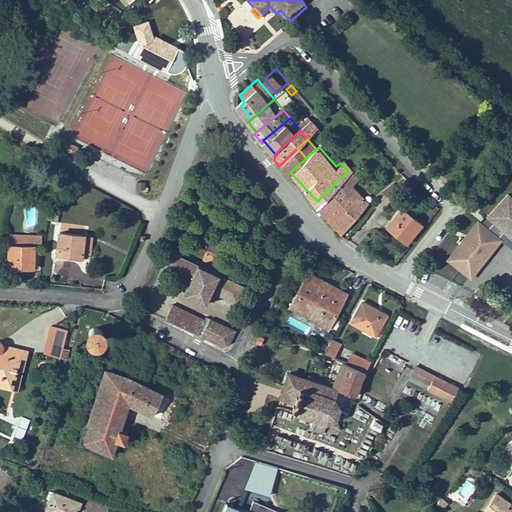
[(306,158),(297,148),(279,166),(287,174),(290,172),(306,158)]
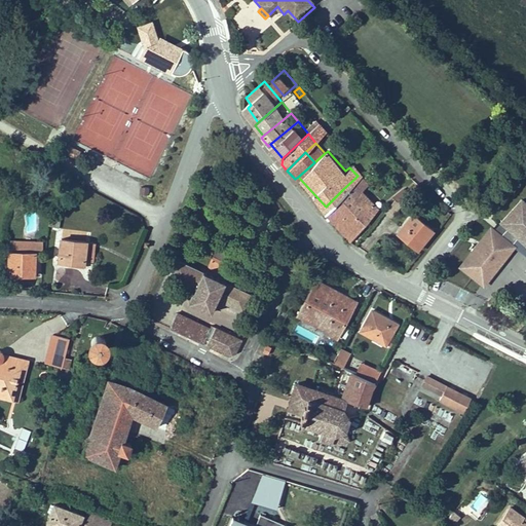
[(358,176),(363,171),(354,162),(349,167),(358,176)]
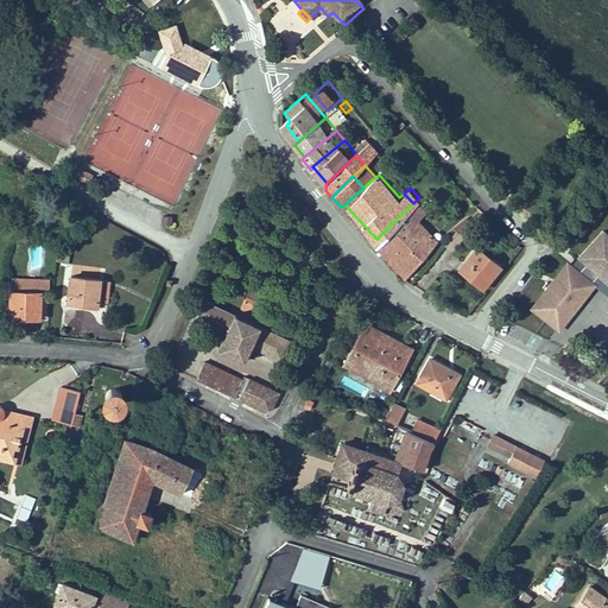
[(422,213),(428,207),(419,197),(413,203),(422,213)]
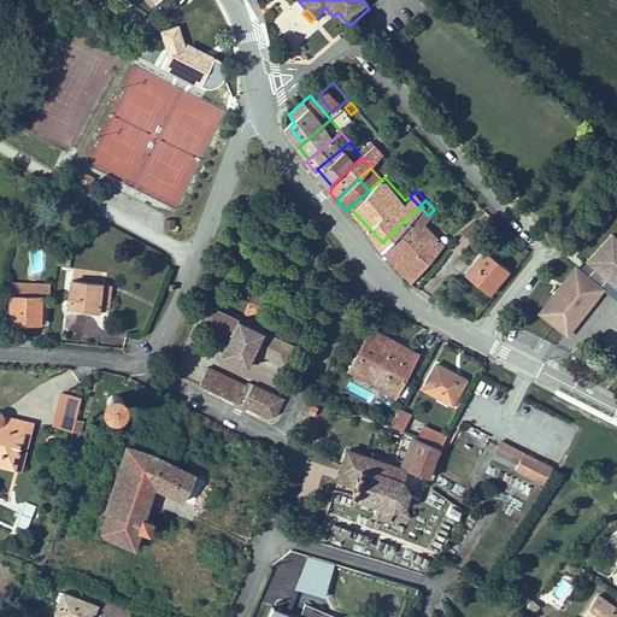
[(448,240),(428,216),(419,206),(403,222),(432,256),(448,240)]
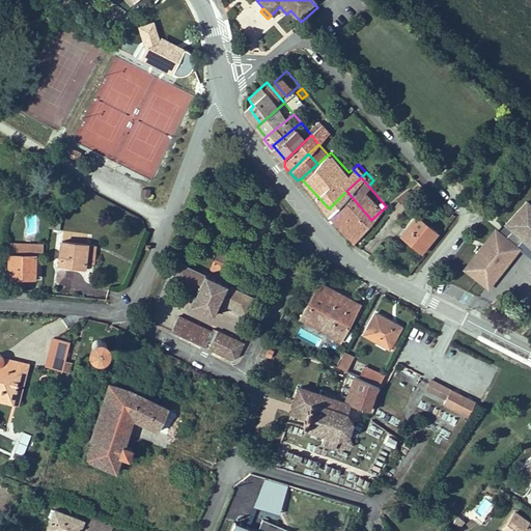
[(329,208),(354,236),(371,220),(346,191),(329,208)]
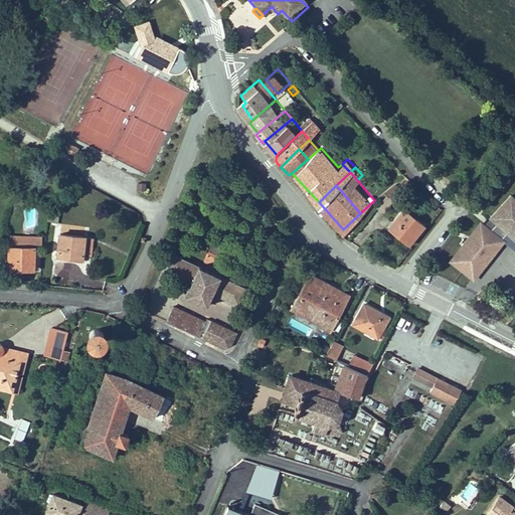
[(514,200),(510,196),(488,220),(514,243),(514,200)]
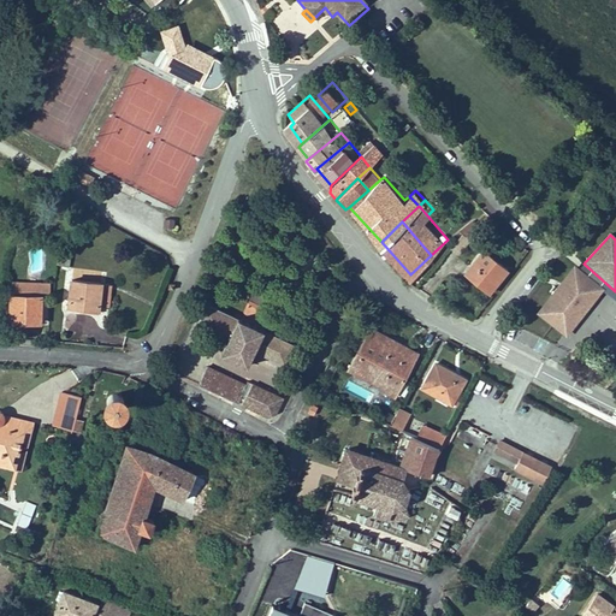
[(466,243),(458,236),(446,249),(452,255),(466,243)]
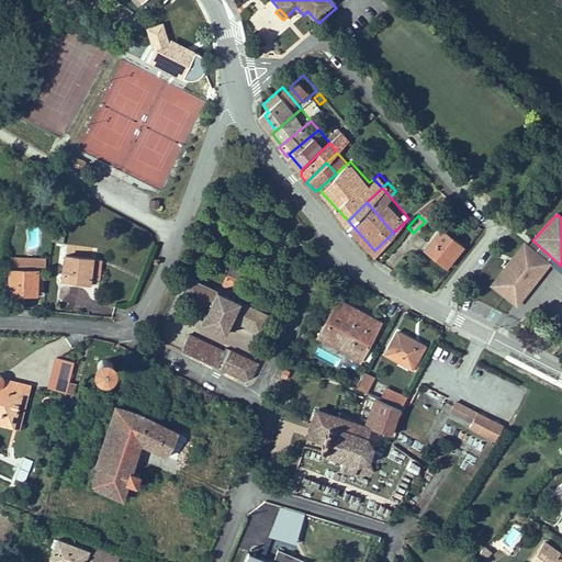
[(464,249),(439,229),(422,254),(447,272),(464,249)]
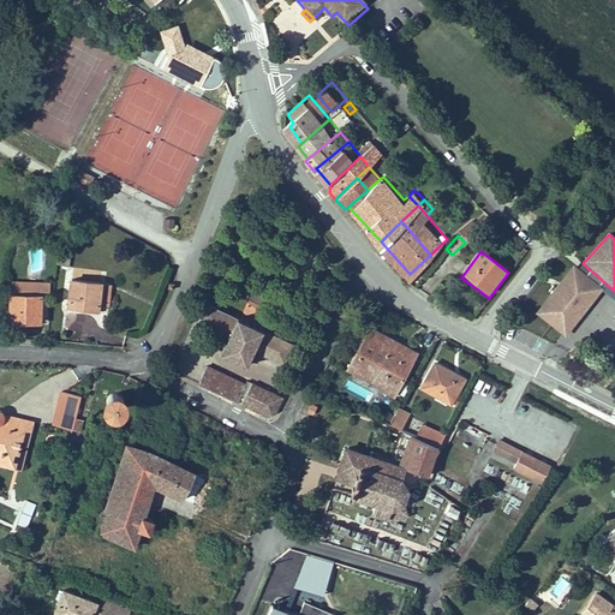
[(573,267),(535,315),(565,338),(603,290),(573,267)]
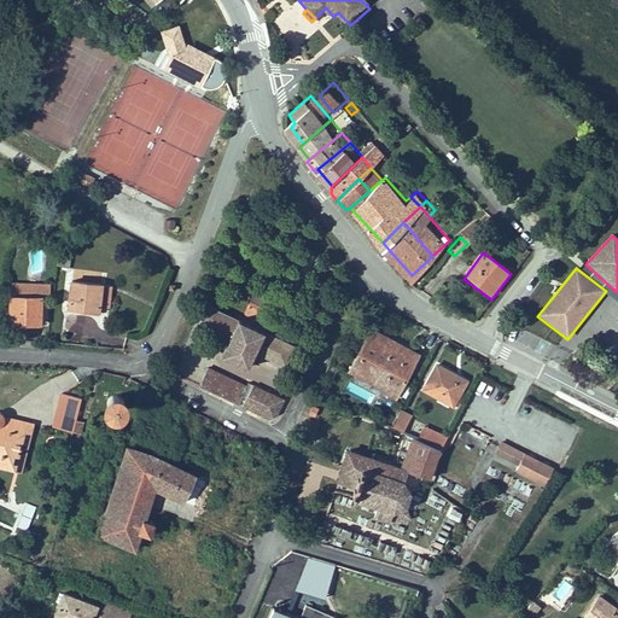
[(65,313),(99,318),(103,287),(70,283),(65,313)]
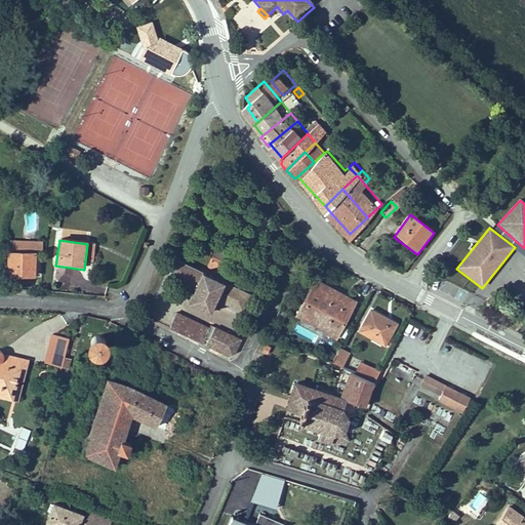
[(5,279),(35,279),(35,252),(42,253),(42,242),(8,241),(8,253),(6,253),(5,279)]
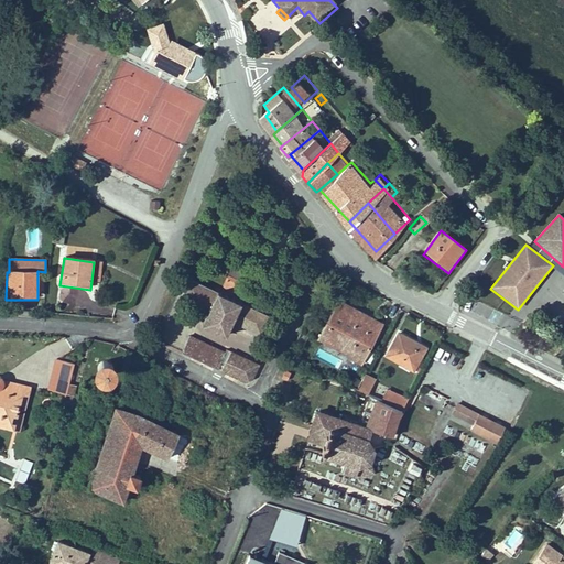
[(235,320),(242,302),(190,280),(183,297),(210,311),(204,324),(218,329),(228,334),(235,320)]
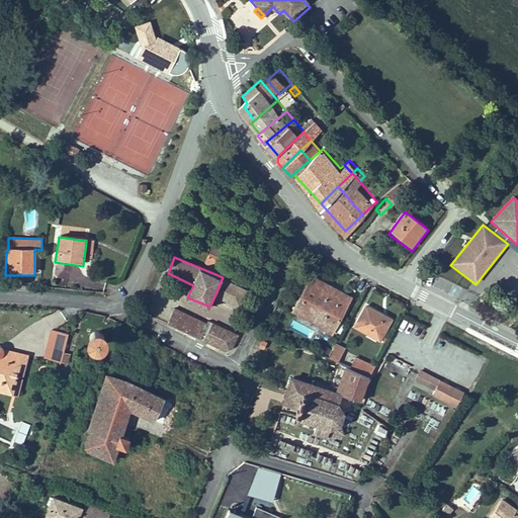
[(311,269),(290,308),(331,329),(349,291),(311,269)]
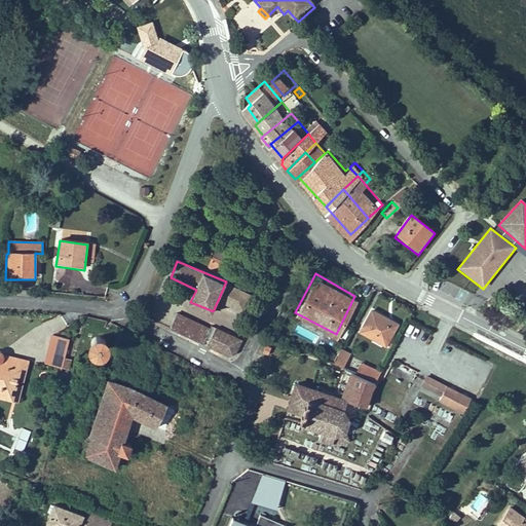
[(253,294),(226,282),(219,298),(246,310),(253,294)]
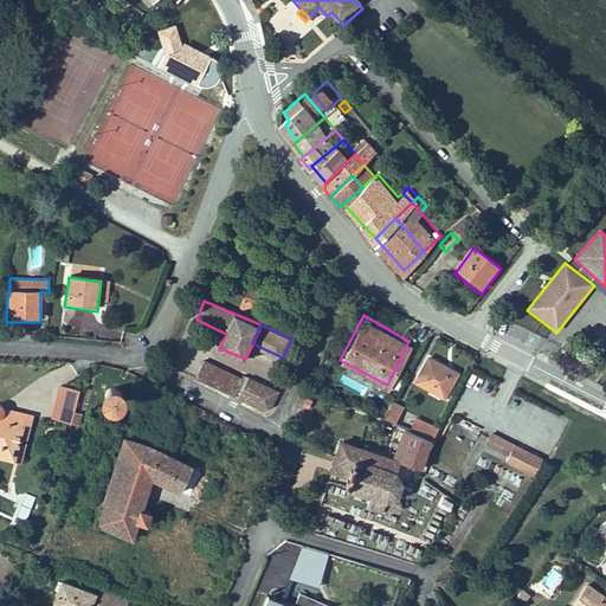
[(427,356),(413,384),(445,400),(459,372),(427,356)]
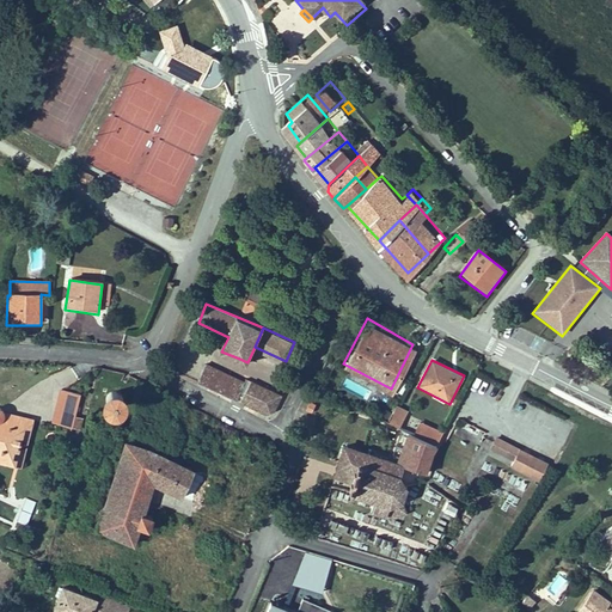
[(206,361),(197,380),(201,381),(208,368),(218,373),(219,369),(221,367),(206,361)]
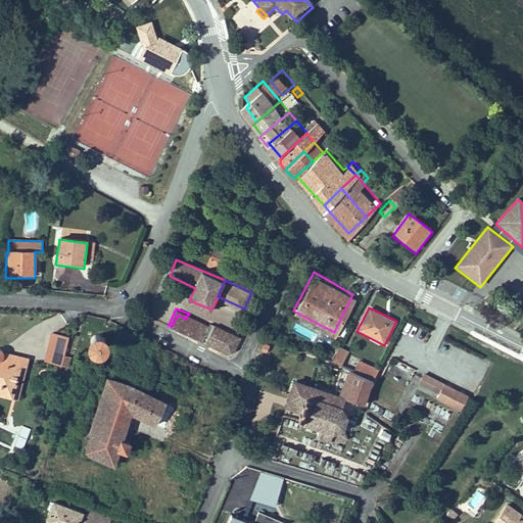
[(178,315),(172,326),(182,331),(186,319),(178,315)]
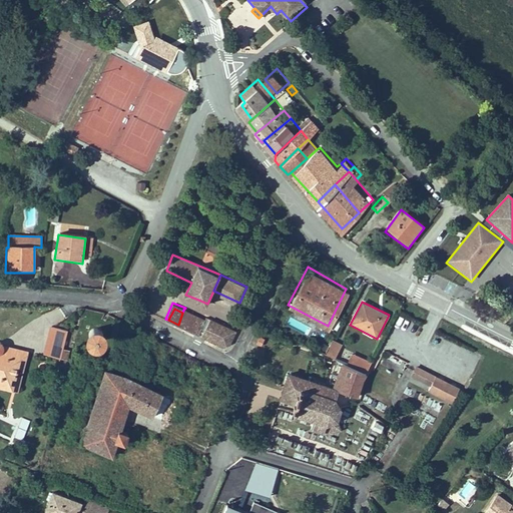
[(205,321),(191,314),(190,317),(182,313),(178,325),(200,335),(205,321)]
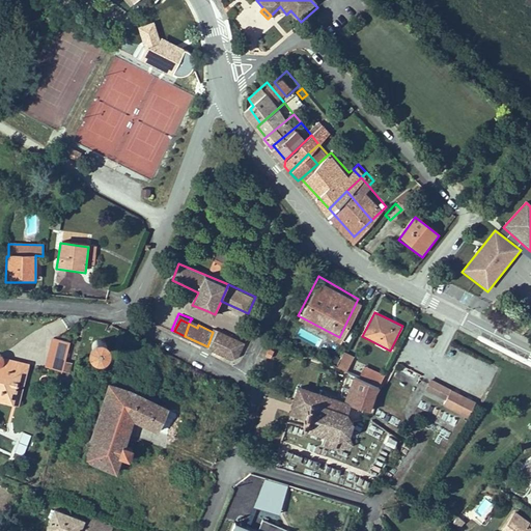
[(216,326),(213,332),(207,346),(232,358),(240,355),(247,339),(216,326)]
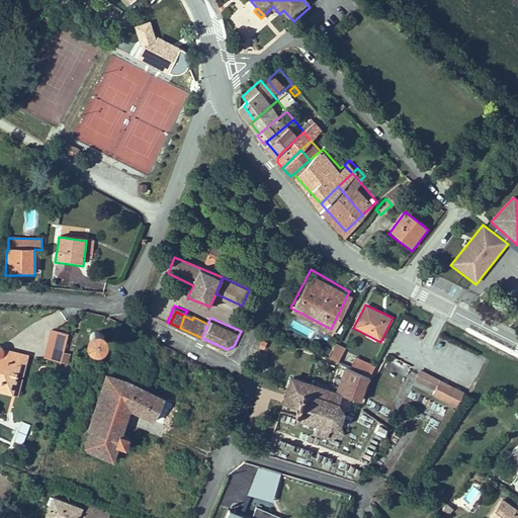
[(42,355),(58,358),(66,331),(50,326),(42,355)]
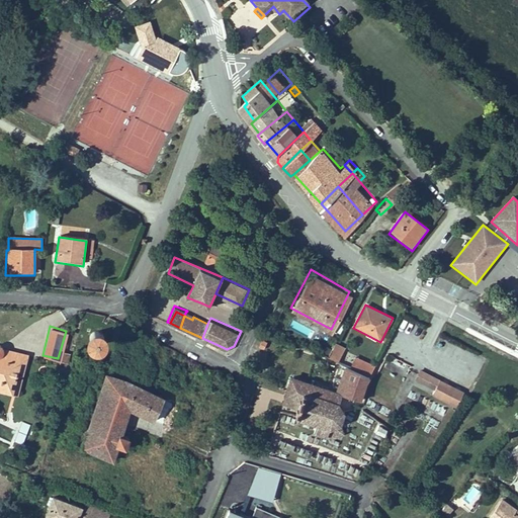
[(103,337),(103,335),(103,333),(102,331),(102,330),(100,328),(99,327),(97,326),(95,326),(94,326),(92,326),(90,327),(89,328),(87,329),(86,331),(86,333),(86,335),(86,336),(86,338),(87,340),(88,341),(90,342),(92,343),(93,343),(95,343),(97,343),(99,342),(100,341),(101,340),(102,338),(103,337)]
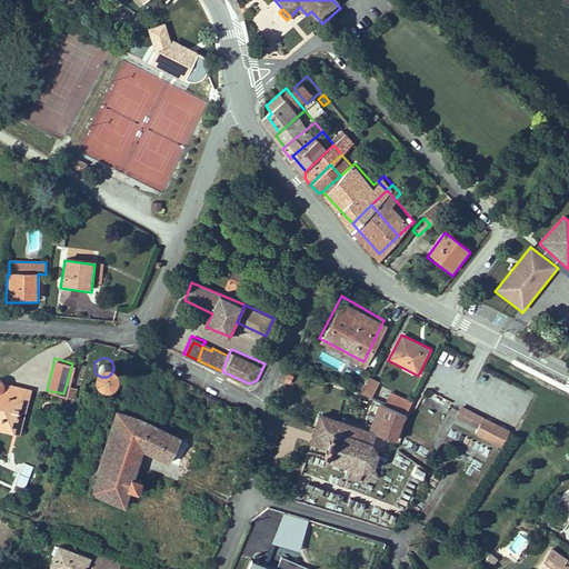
[(293,373),(286,370),(282,378),(290,381),(293,373)]
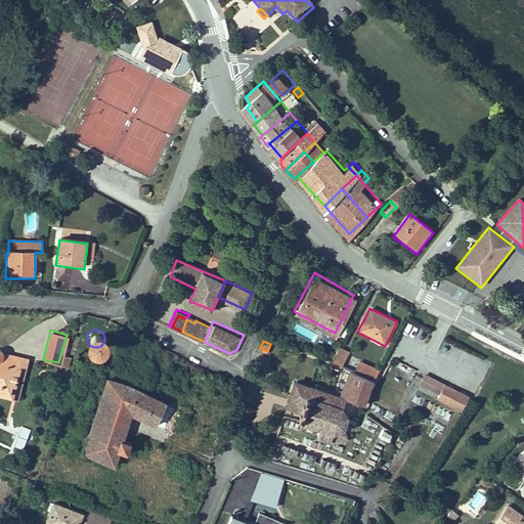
[(346,347),(337,344),(331,357),(341,361),(346,347)]
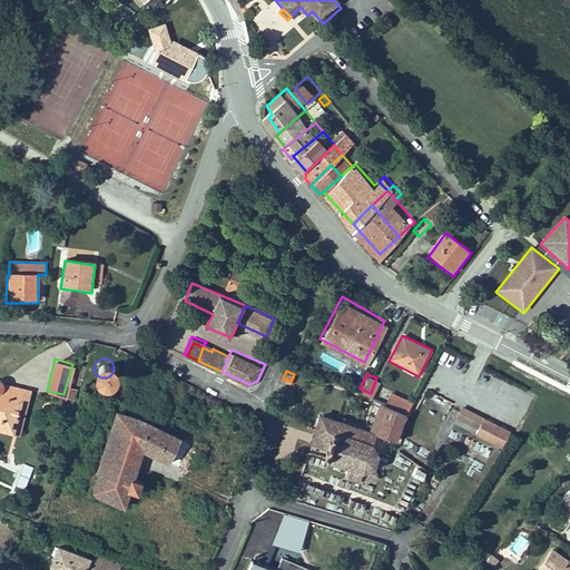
[(9,396),(12,385),(3,382),(0,383),(0,425),(12,429),(19,401),(9,396)]
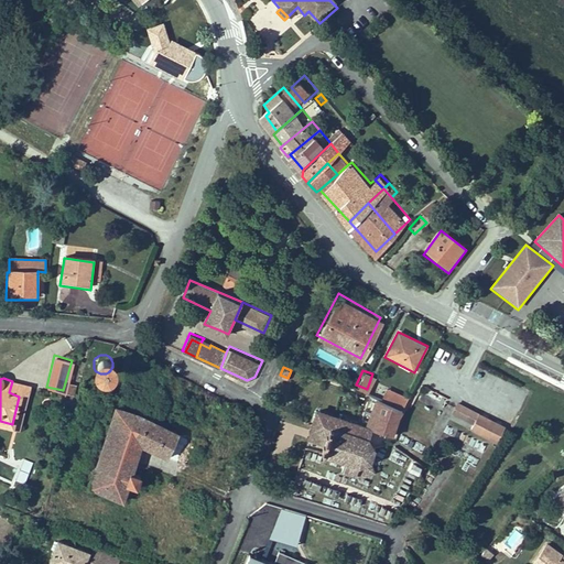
[(29,386),(12,381),(9,392),(19,397),(12,424),(20,427),(29,386)]
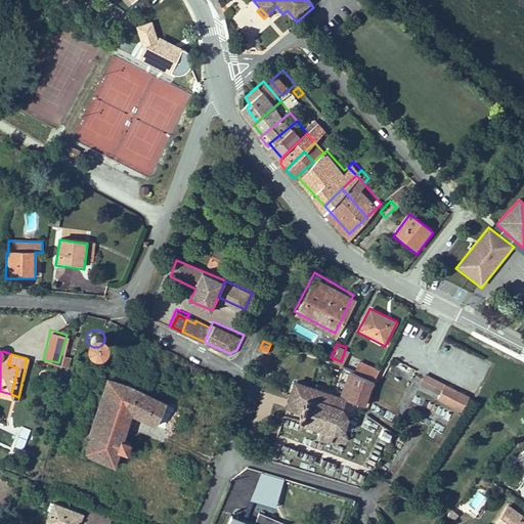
[(472,394),(426,370),(420,382),(440,392),(437,397),(462,410),(472,394)]
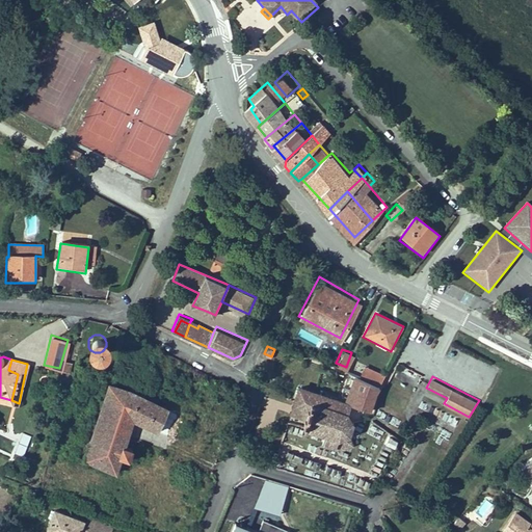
[(301,415),(298,424),(322,431),(320,441),(331,443),(336,450),(352,444),(348,433),(353,429),(353,418),(347,415),(350,403),(297,386),(290,410),(301,415)]
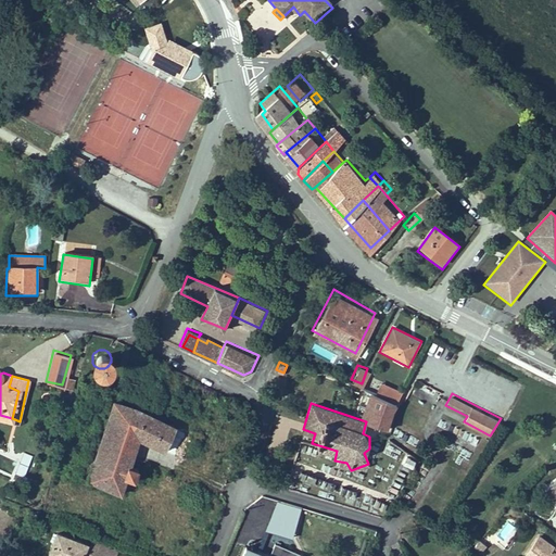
[(162,456),(176,430),(133,409),(111,404),(86,484),(122,500),(127,483),(135,487),(139,475),(130,471),(139,445),(162,456)]
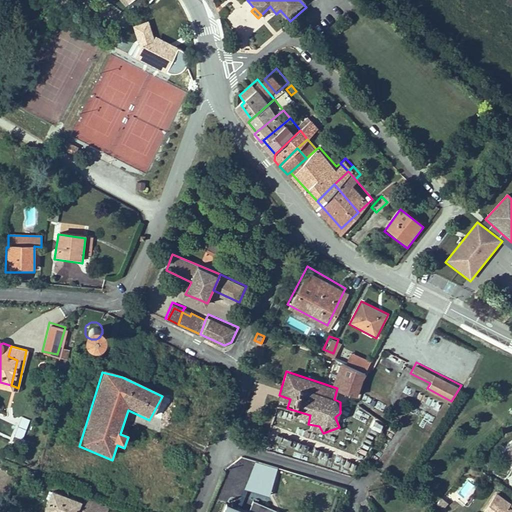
[(176,403),(162,396),(149,420),(164,427),(176,403)]
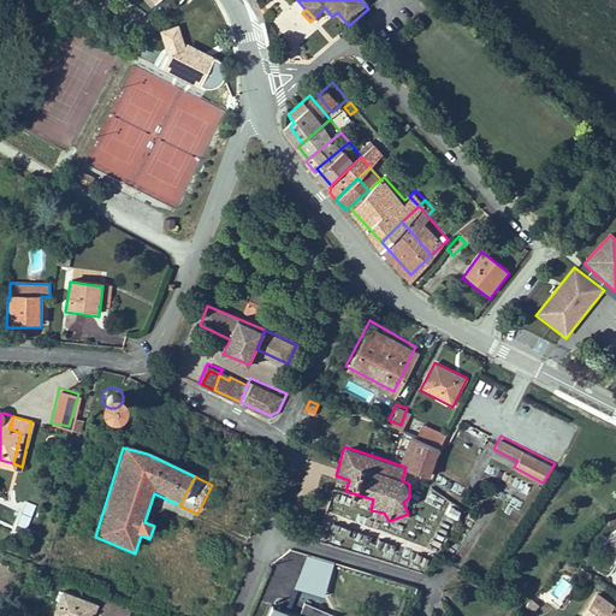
[(426,501),(438,508),(443,498),(431,492),(426,501)]
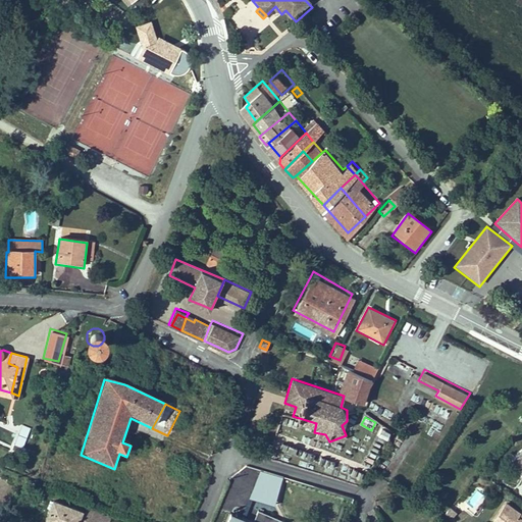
[(377,434),(387,438),(390,429),(380,425),(377,434)]
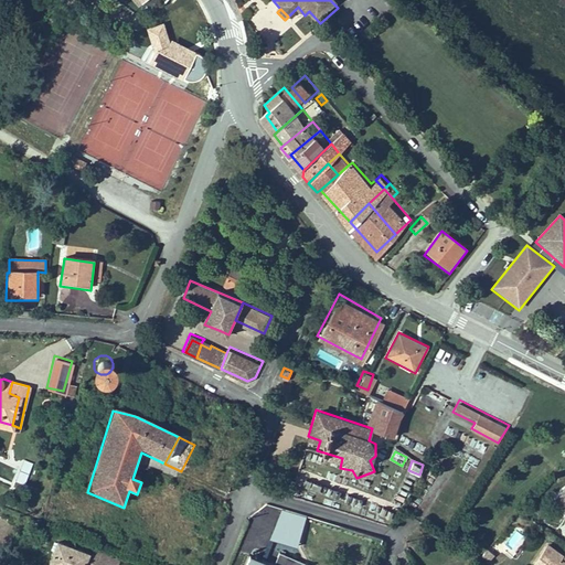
[(308,477),(305,483),(318,489),(321,482),(308,477)]
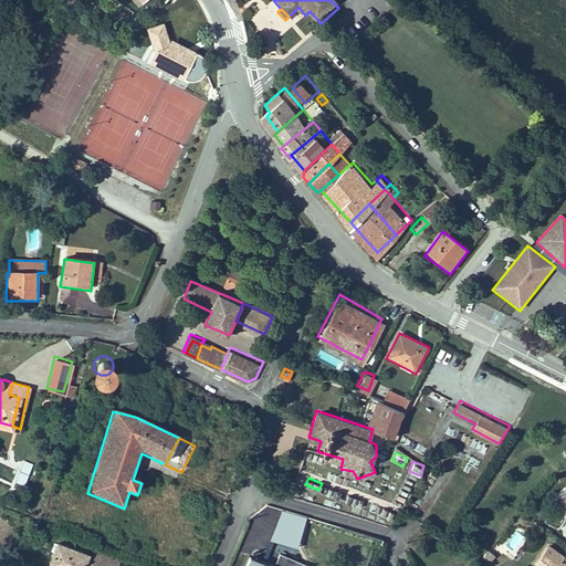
[(565,482),(555,490),(565,506),(565,505),(565,482)]
